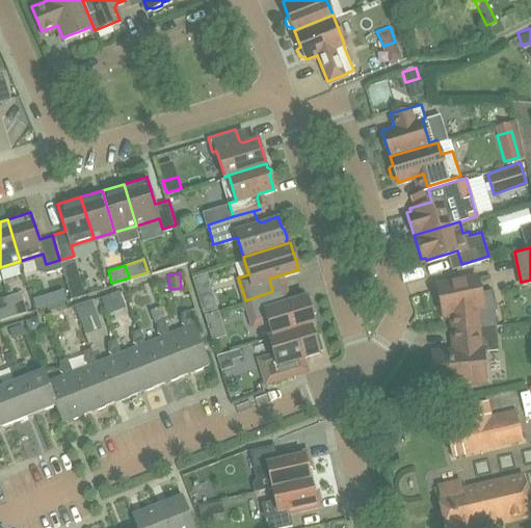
[(450,312),(451,326),(495,323),(494,308),(496,307),(492,288),(480,291),(477,274),(435,283),(437,289),(434,292),(437,307),(441,308),(443,314),(450,312)]
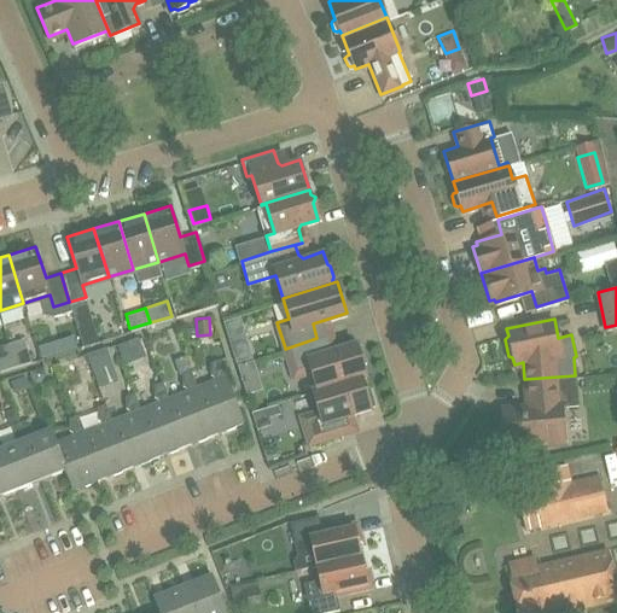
[(98,339),(93,323),(77,330),(82,345),(98,339)]
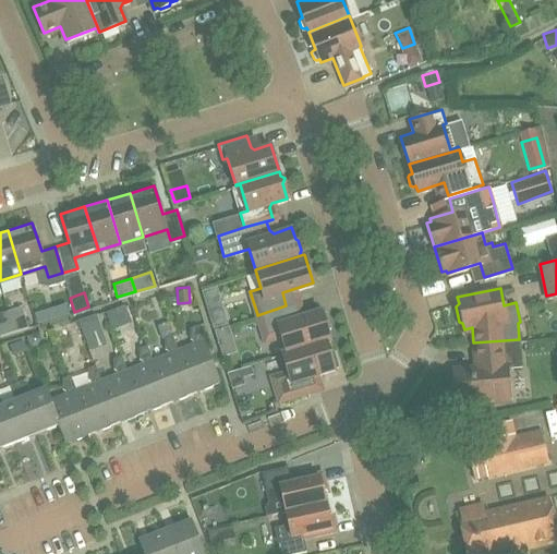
[(21,302),(7,306),(13,328),(27,324),(21,302)]
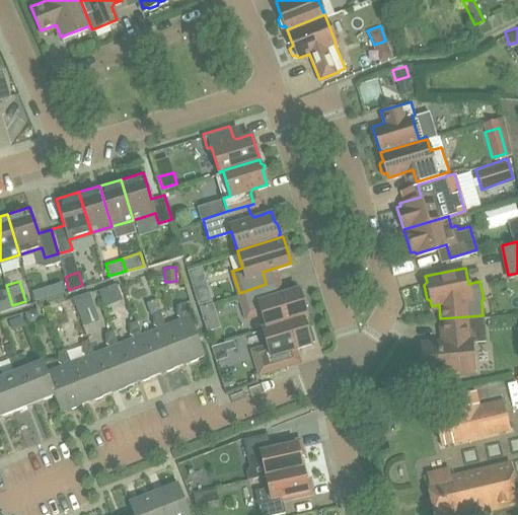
[(212,299),(206,282),(193,286),(194,289),(198,303),(212,299)]
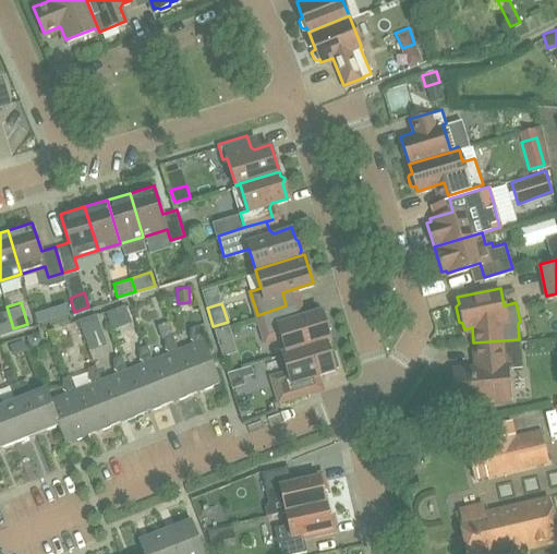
[(281,351),(281,352),(329,338),(326,327),(330,326),(326,310),(322,311),(321,310),(290,318),(286,305),(257,315),(265,339),(277,335),(281,337),(285,350),(281,351)]
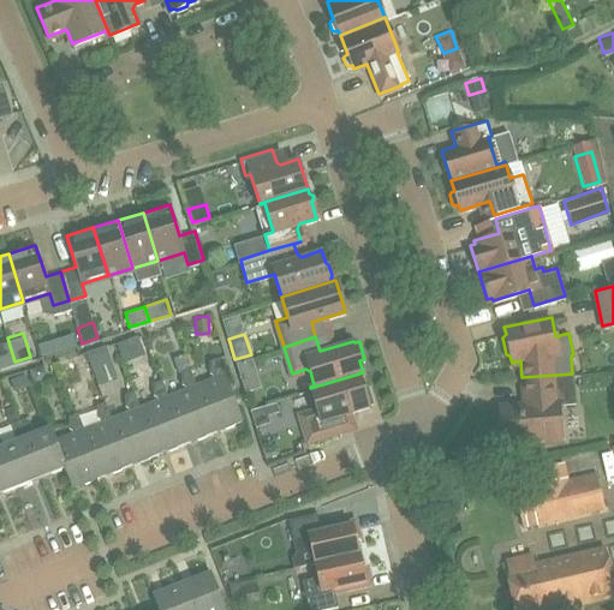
[(0,366),(15,362),(7,338),(0,340),(0,366)]
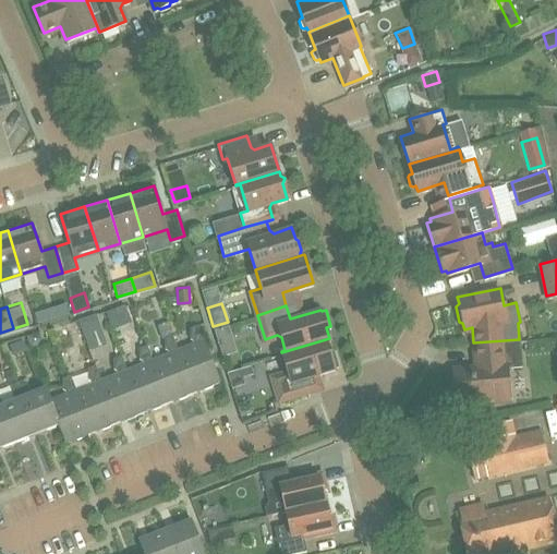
[(47,306),(33,311),(36,322),(51,317),(47,306)]
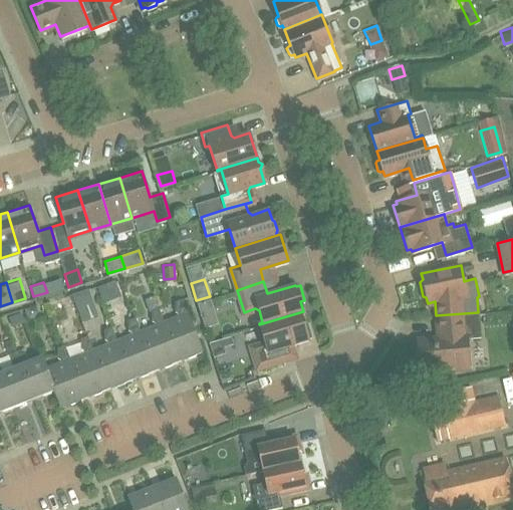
[(70,292),(76,307),(92,301),(87,287),(70,292)]
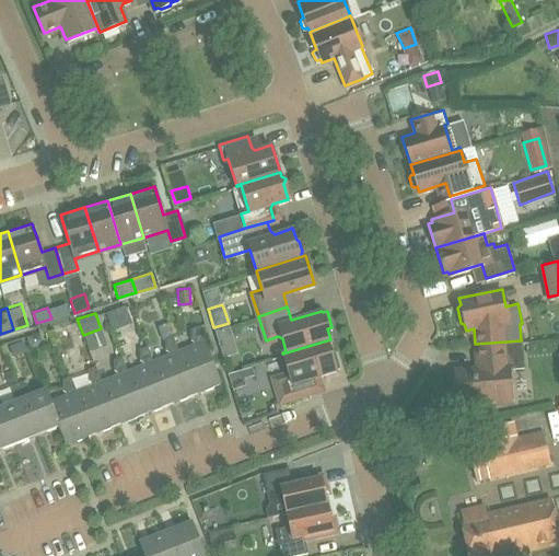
[(166,320),(156,324),(162,338),(172,334),(166,320)]
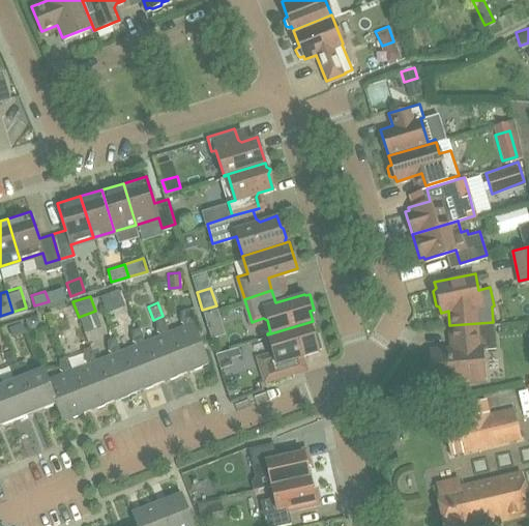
[(208,360),(187,307),(180,310),(180,320),(182,325),(169,330),(168,330),(183,370),(208,360)]
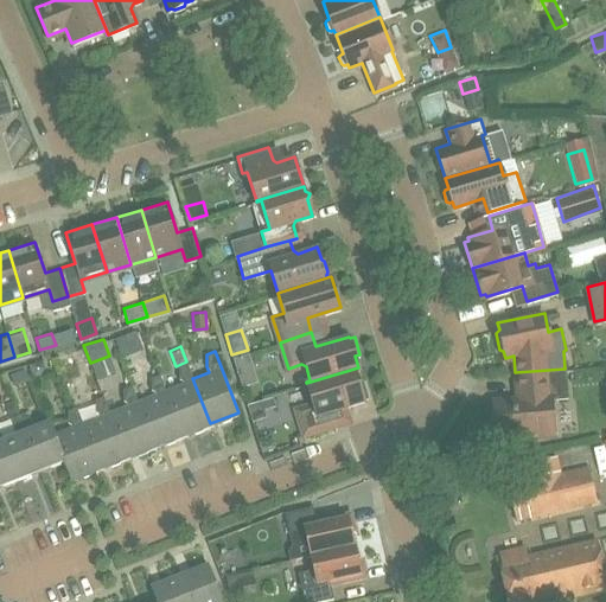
[(42,358),(27,363),(32,375),(40,373),(44,366),(42,358)]
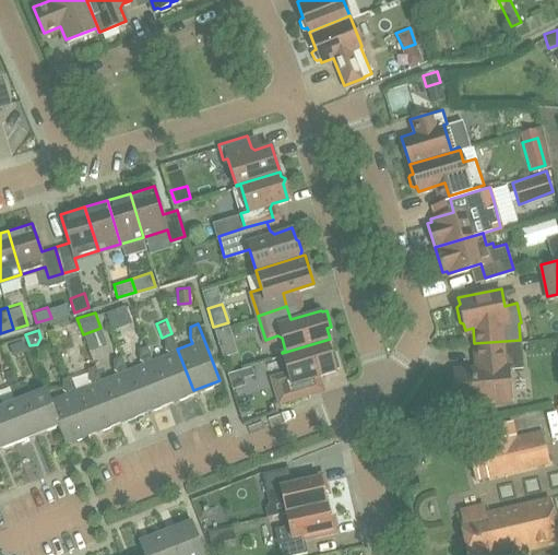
[(167,400),(193,390),(177,349),(178,349),(171,333),(164,337),(164,347),(166,353),(152,358),(151,359),(167,400)]
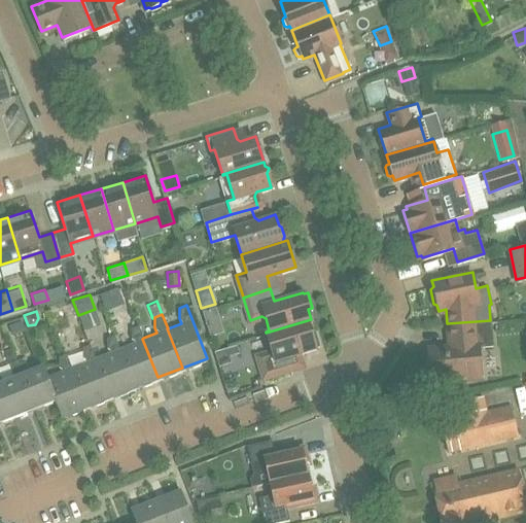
[(7,323),(11,334),(25,328),(21,318),(7,323)]
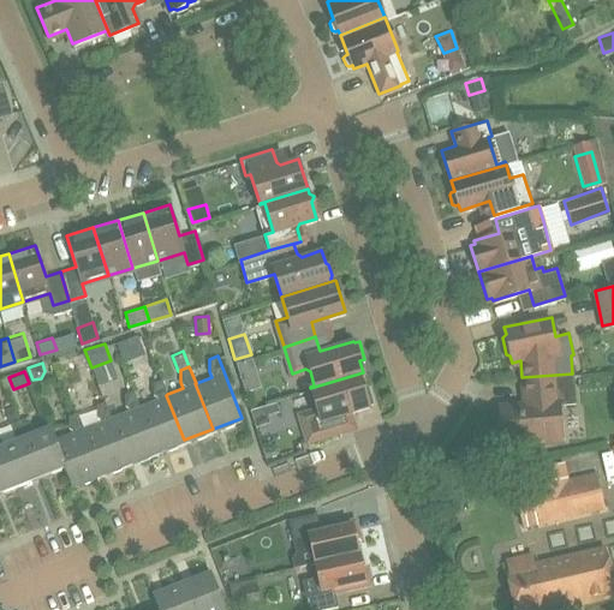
[(368,405),(368,402),(373,401),(367,384),(363,386),(359,375),(363,374),(363,372),(310,388),(315,404),(313,408),(298,413),(307,440),(339,430),(334,416),(368,405)]
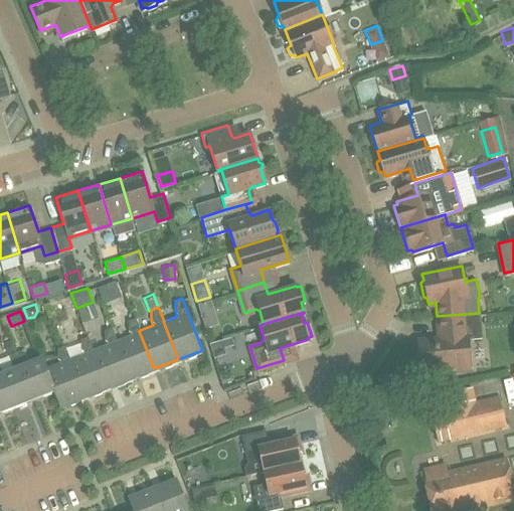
[(481,336),(479,313),(437,316),(439,338),(417,340),(418,346),(415,347),(416,364),(419,364),(420,370),(470,366),(467,337),(481,336)]
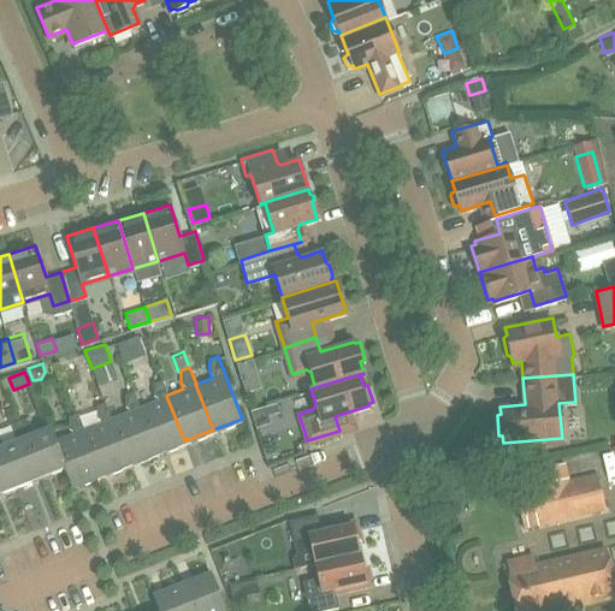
[(157,452),(184,440),(166,396),(167,395),(161,378),(153,381),(153,393),(155,399),(140,405),(139,407),(157,452)]
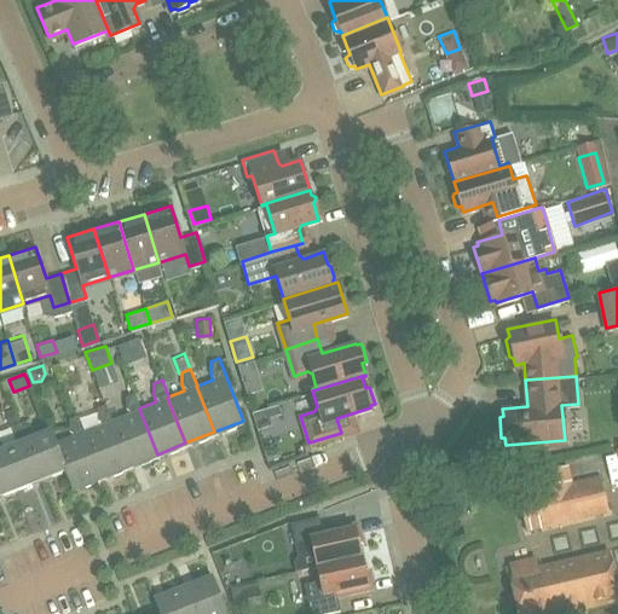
[(130,465),(157,455),(139,409),(140,407),(133,392),(125,394),(125,407),(127,413),(111,420),(130,465)]
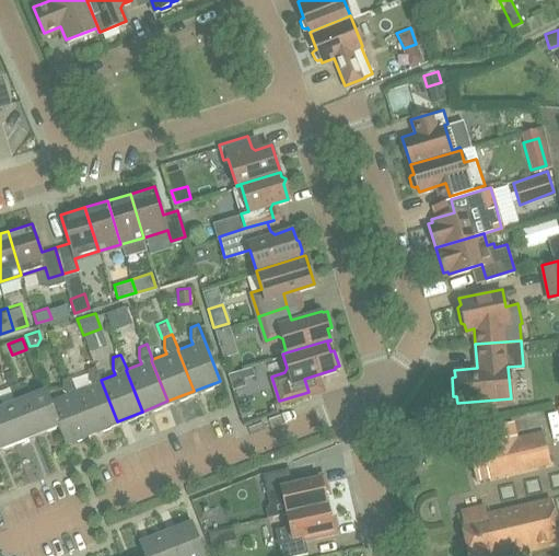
[(91,431),(117,421),(101,380),(95,365),(88,368),(88,379),(90,384),(76,390),(91,431)]
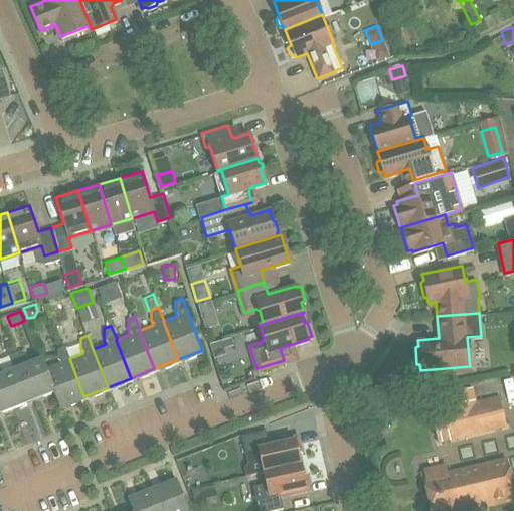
[(208,342),(212,356),(226,352),(223,346),(233,343),(230,335),(208,342)]
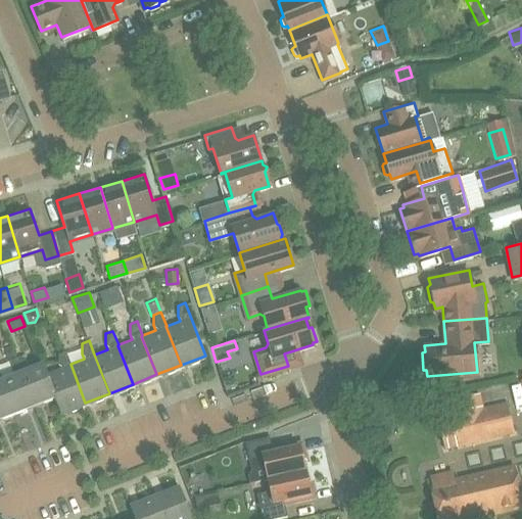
[(54,396),(60,413),(85,403),(70,364),(65,349),(57,352),(58,363),(60,368),(46,373),(54,395),(54,396)]
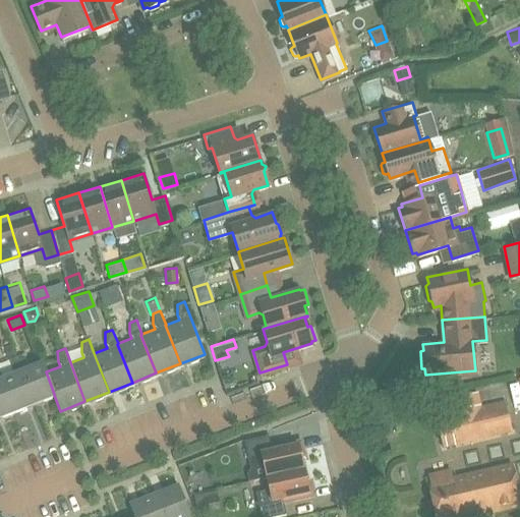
[(46,371),(42,361),(29,366),(22,352),(15,355),(34,402),(54,395),(54,394),(46,371)]
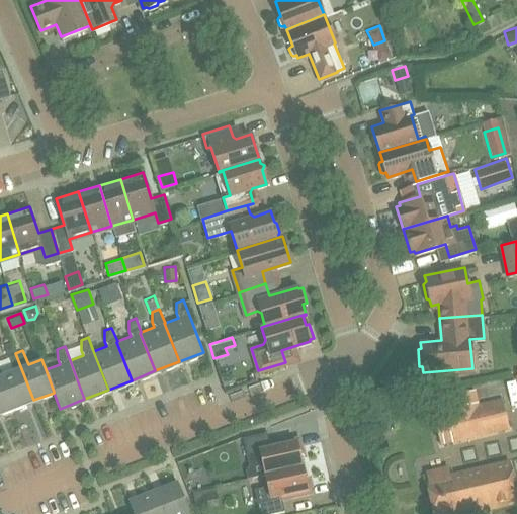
[(12,408),(33,400),(15,353),(8,355),(13,369),(0,375),(12,408)]
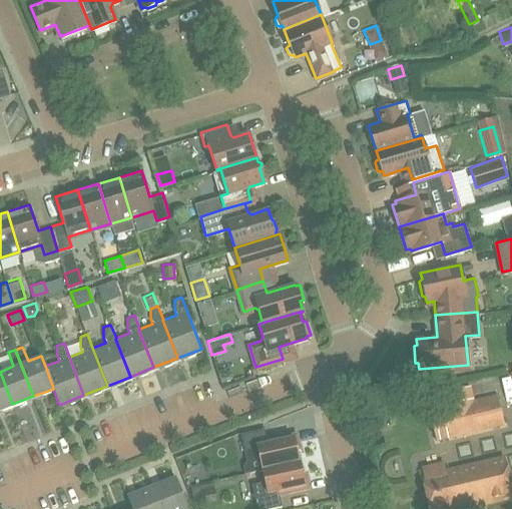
[(0,409),(12,404),(0,372),(0,409)]
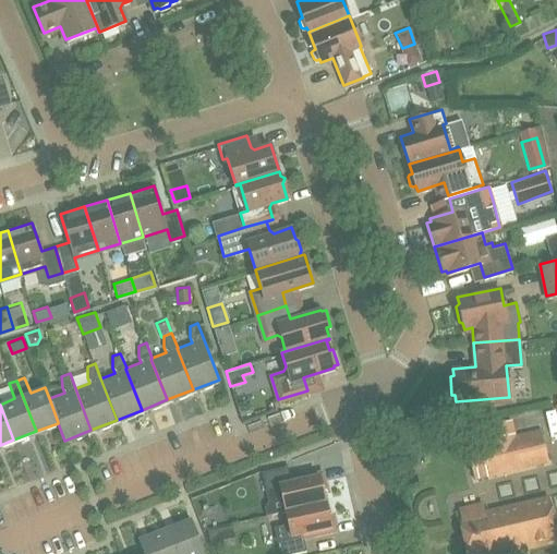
[(477,424),(481,442),(467,445),(473,477),(548,459),(541,428),(515,433),(511,417),(477,424)]
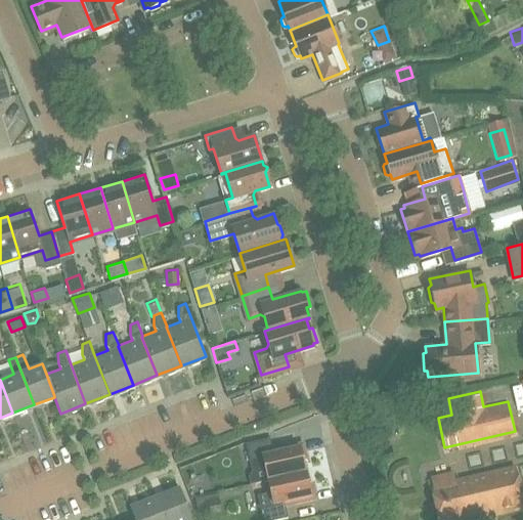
[(265,466),(267,478),(305,470),(302,458),(306,457),(303,441),(281,445),(282,449),(272,451),(269,436),(246,441),(249,458),(258,456),(261,467),(265,466)]
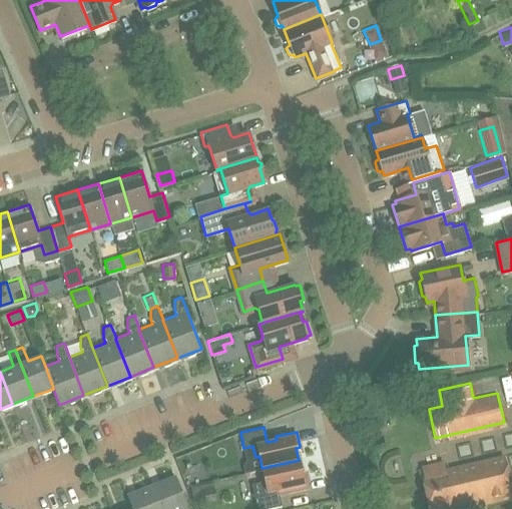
[(511,494),(511,487),(504,455),(445,469),(443,459),(421,464),(423,476),(422,476),(429,508),(444,508),(454,507),(455,508),(511,494)]
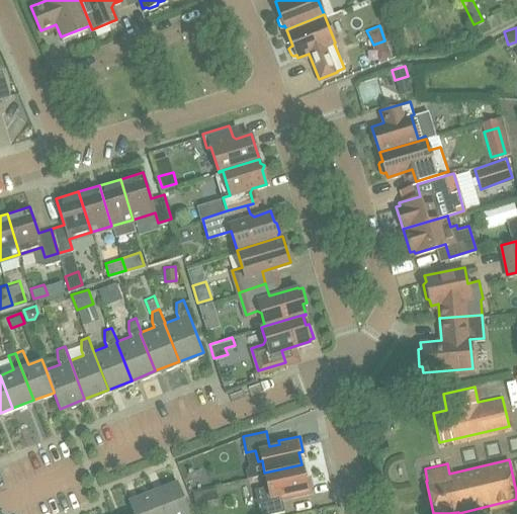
[(267,485),(254,488),(259,513),(262,513),(283,509),(280,494),(290,492),(291,496),(312,491),(308,476),(305,477),(302,464),(264,473),(267,485)]
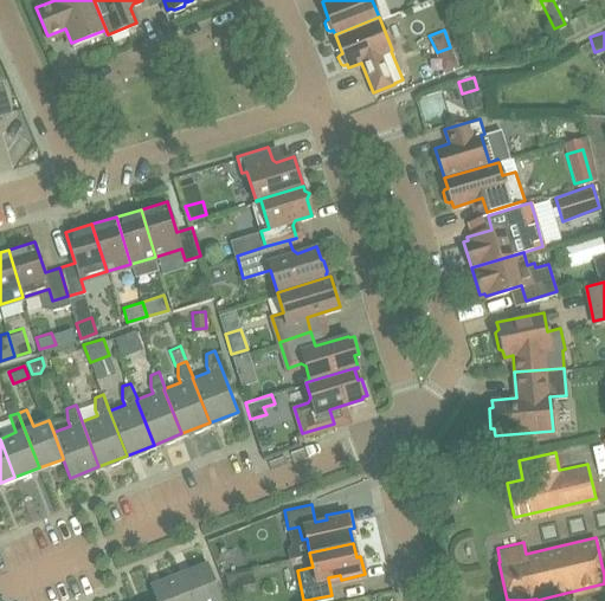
[(223,600),(207,561),(181,572),(192,600),(223,600)]
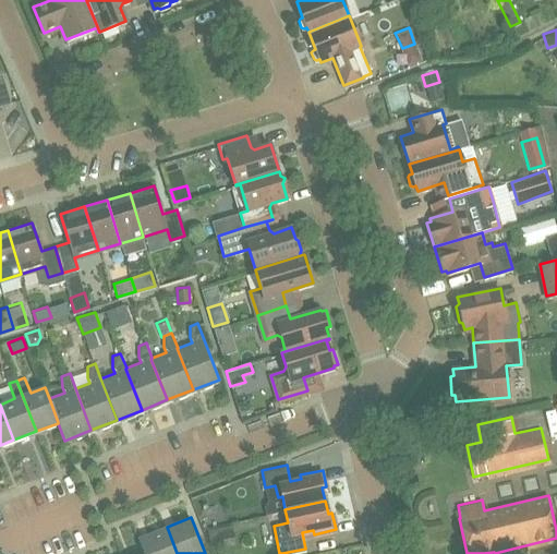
[(177,553),(167,527),(144,536),(150,553),(177,553)]
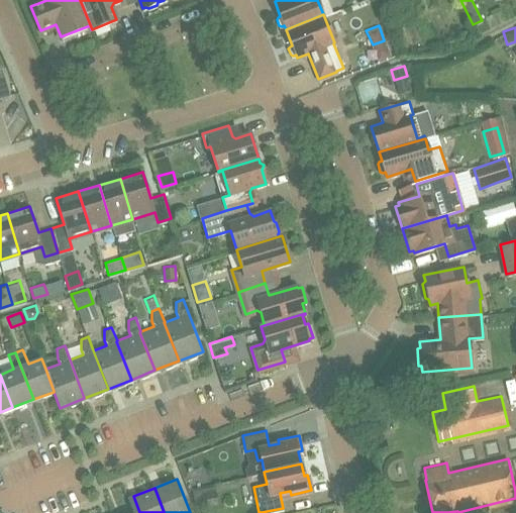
[(133,512),(139,512),(133,496),(128,498),(133,512)]
